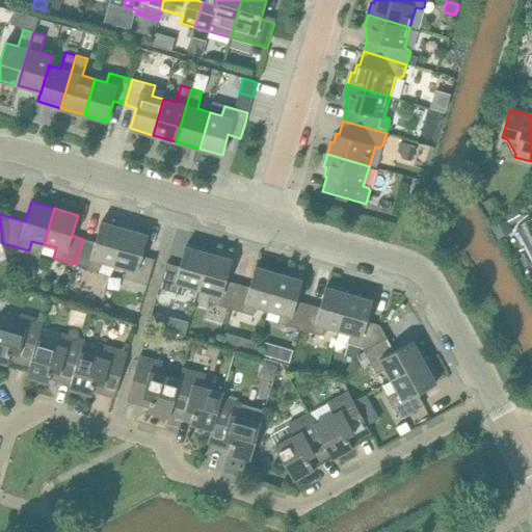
[(517,210),(505,216),(510,224),(523,218),(517,210)]
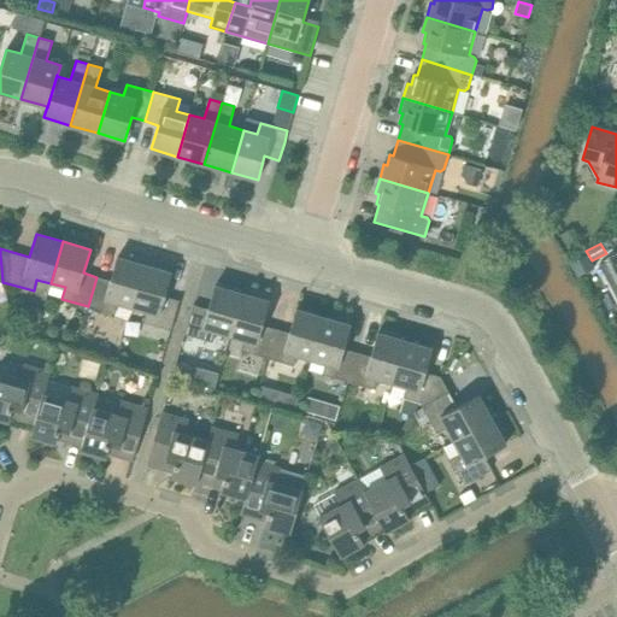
[(133,307),(145,265),(117,257),(111,281),(97,277),(88,306),(115,313),(118,303),(133,307)]
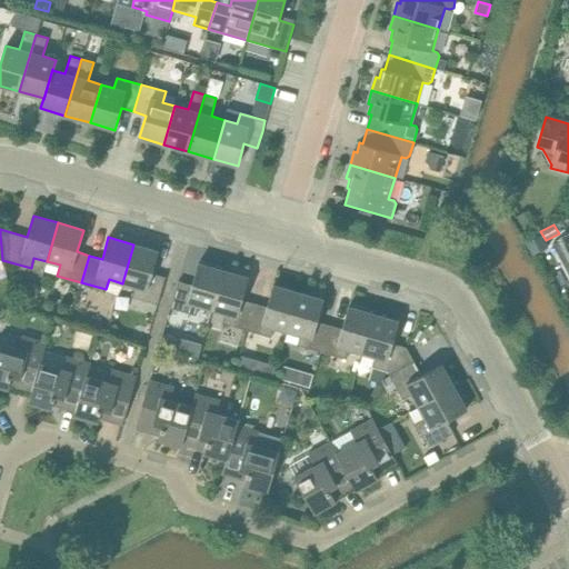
[(158,251),(133,245),(122,283),(135,287),(132,297),(158,305),(166,278),(152,273),(158,251)]
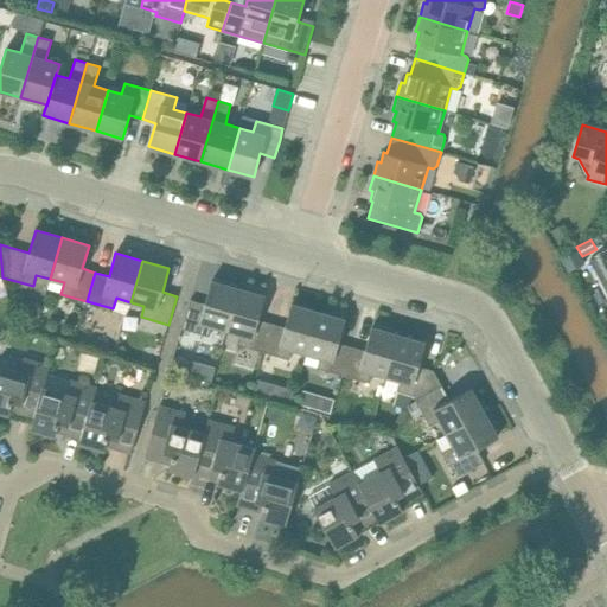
[(227,330),(238,288),(211,281),(205,304),(190,300),(181,328),(209,337),(212,326),(227,330)]
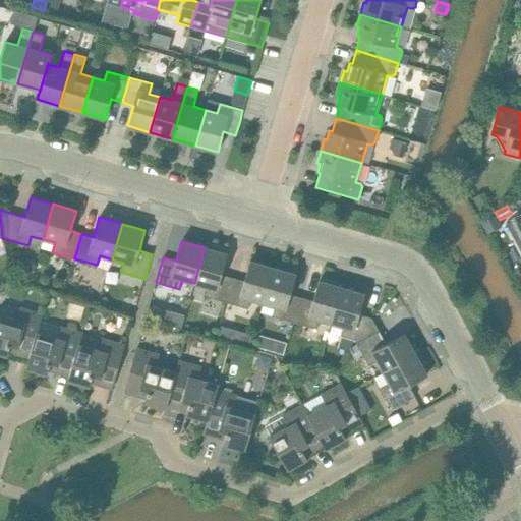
[(227,254),(205,247),(194,283),(206,287),(204,296),(226,302),(233,278),(222,274),(227,254)]
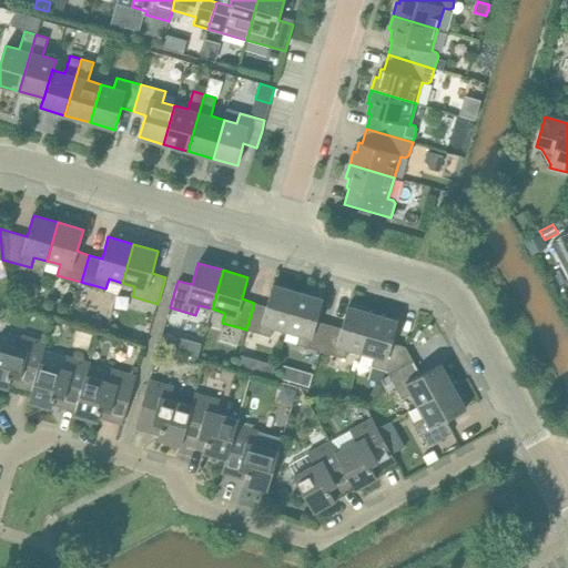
[(286,331),(297,292),(273,284),(266,306),(254,303),(246,330),(271,337),(274,326),(286,331)]
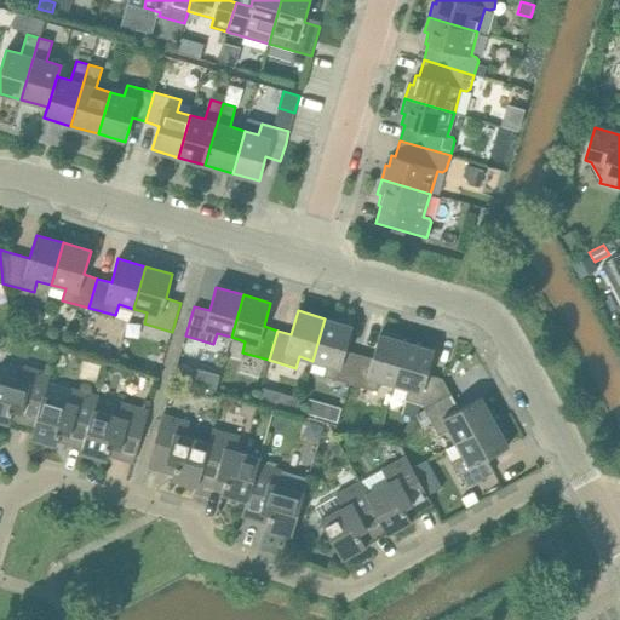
[(352,326),(325,319),(313,361),(327,365),(323,375),(350,384),(359,354),(345,350),(352,326)]
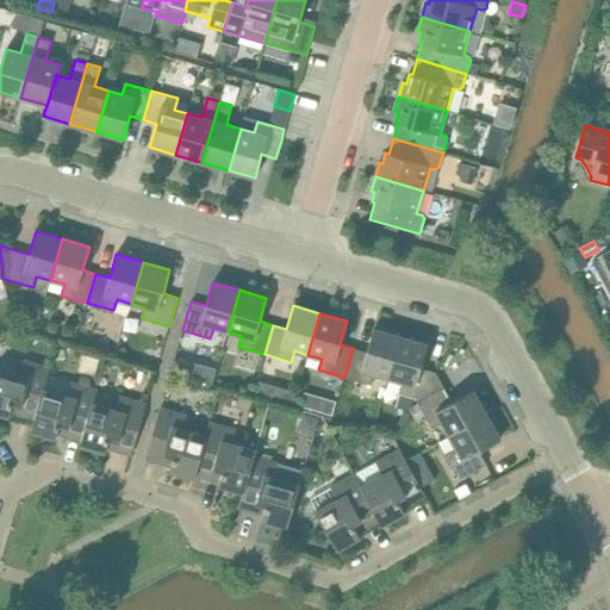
[(388,378),(400,336),(373,329),(367,353),(353,348),(344,378),(372,385),(374,374),(388,378)]
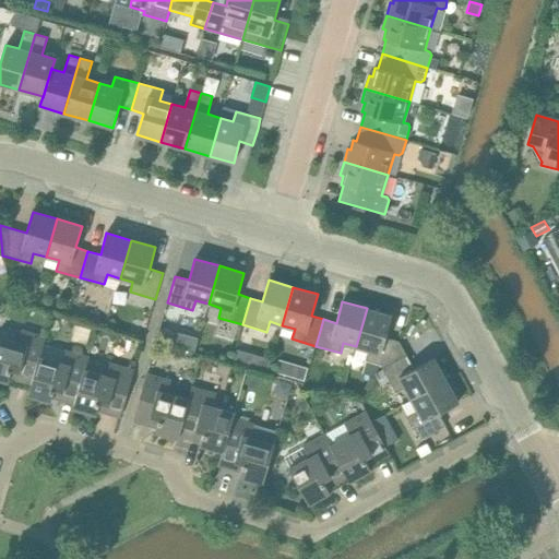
[(392,316),(367,308),(356,346),(368,351),(366,360),(380,365),(399,342),(385,337),(392,316)]
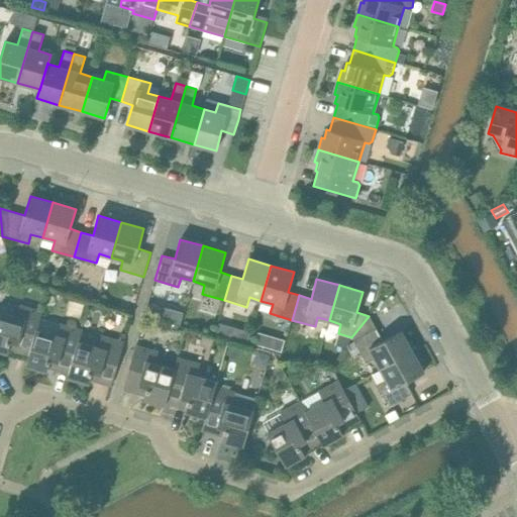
[(148,303),(144,315),(159,319),(162,307),(148,303)]
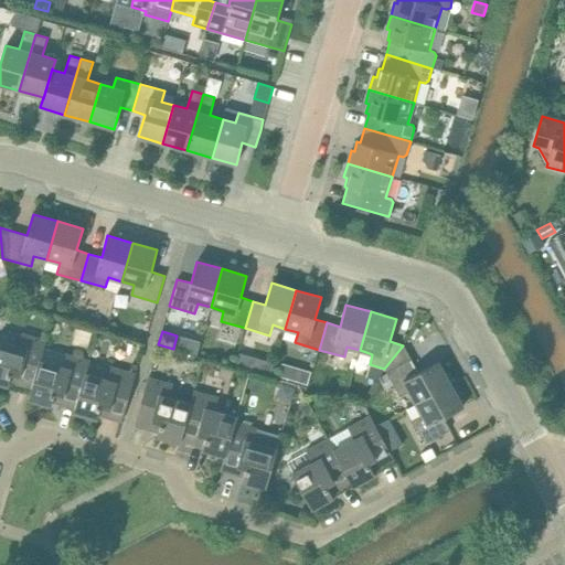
[(40,360),(41,360),(46,341),(22,333),(18,347),(0,340),(0,383),(8,386),(10,381),(32,387),(40,360)]
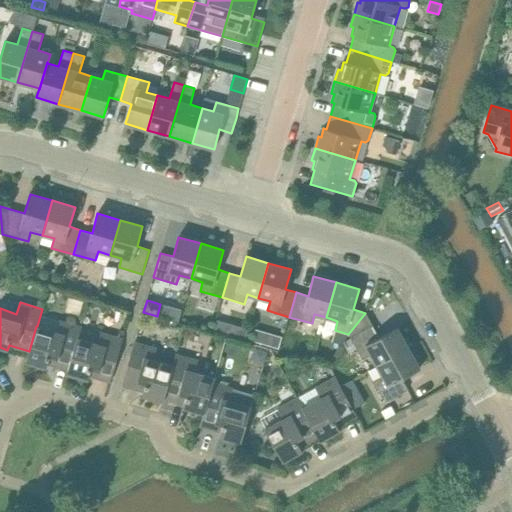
[(379,337),(365,313),(348,334),(351,339),(357,349),(362,360),(371,355),(377,366),(408,348),(397,328),(379,337)]
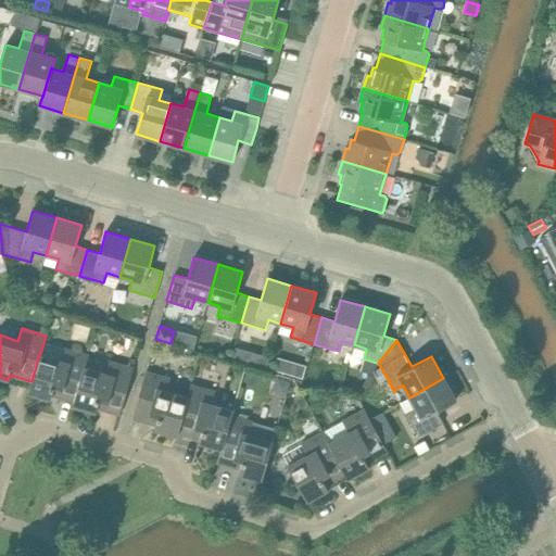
[(85,367),(89,355),(64,348),(61,361),(40,354),(39,354),(32,381),(27,393),(51,400),(52,394),(74,401),(75,401),(85,367)]
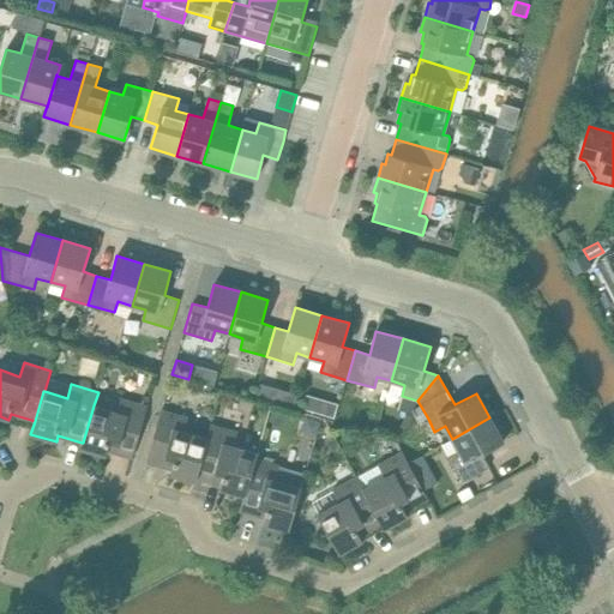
[(258,384),(253,399),(265,403),(269,387),(258,384)]
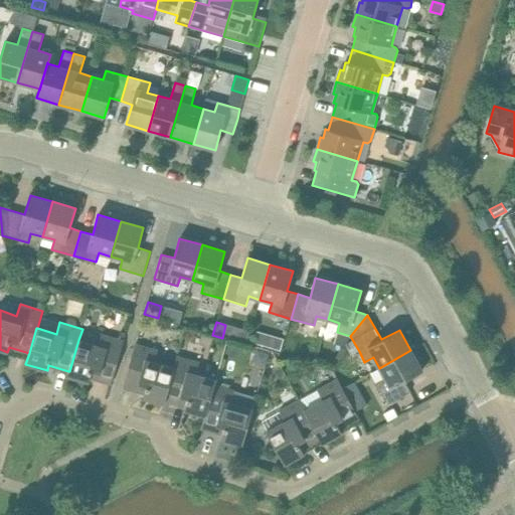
[(112,383),(124,341),(102,334),(98,346),(78,340),(69,371),(68,371),(67,376),(89,382),(91,377),(112,383)]
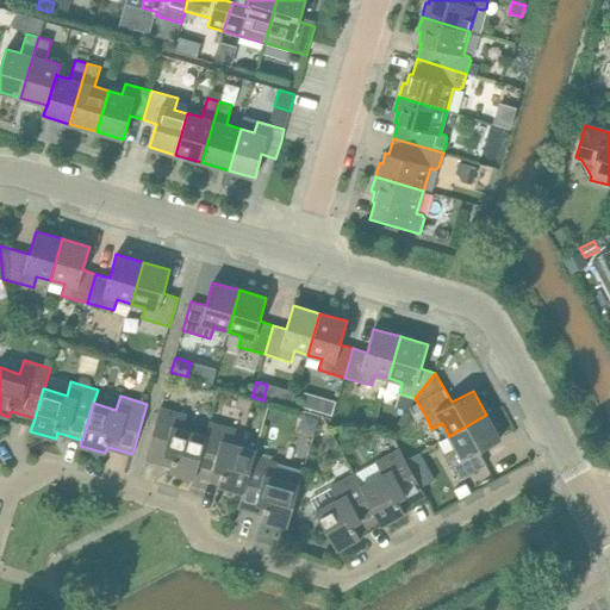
[(323,400),(319,412),(332,416),(336,404),(323,400)]
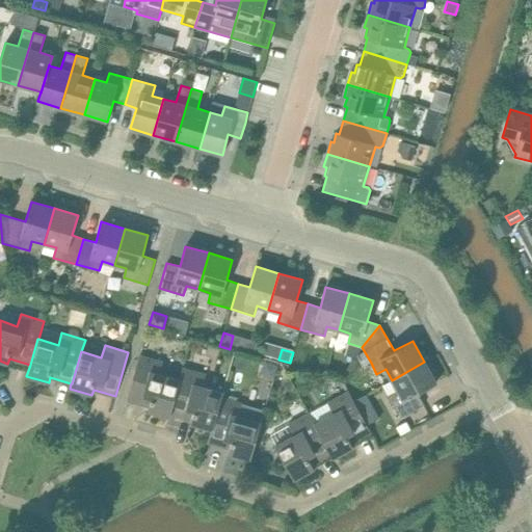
[(304,353),(295,350),(290,365),(300,368),(304,353)]
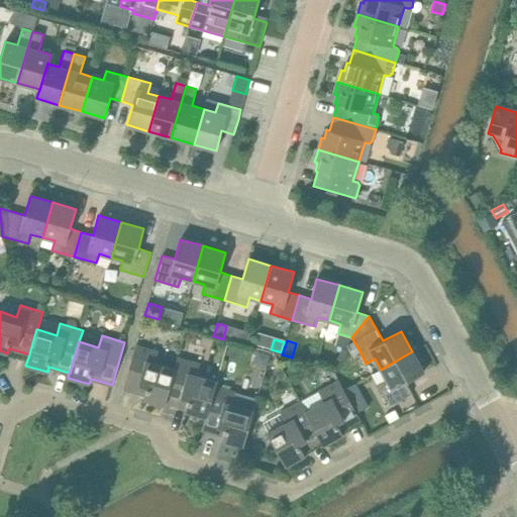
[(354,342),(346,346),(352,357),(360,352),(354,342)]
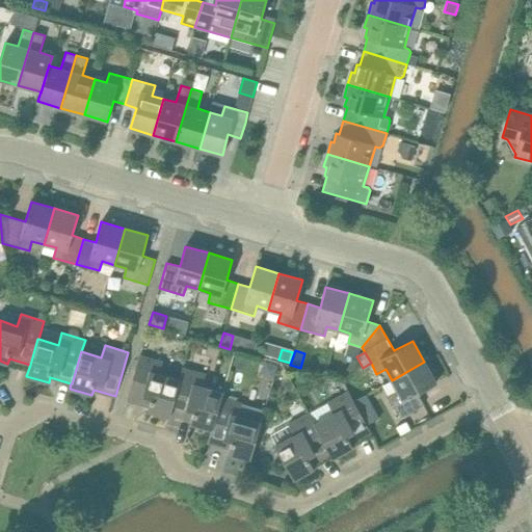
[(180,380),(179,380),(159,374),(163,363),(139,355),(127,400),(149,406),(148,411),(169,418),(170,413),(180,380)]
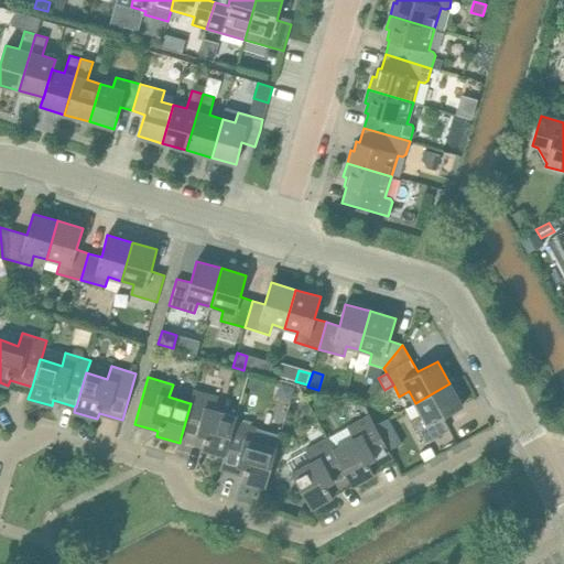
[(463,407),(449,383),(415,403),(421,414),(412,420),(425,443),(449,430),(443,418),(463,407)]
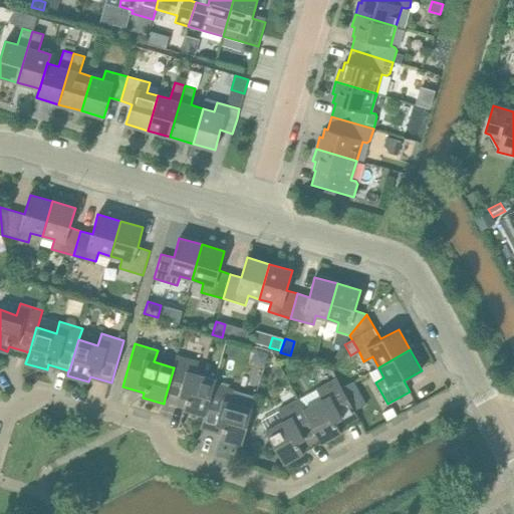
[(214,384),(216,379),(196,373),(199,362),(177,355),(173,367),(174,367),(165,399),(186,405),(184,410),(204,416),(205,416),(214,384)]
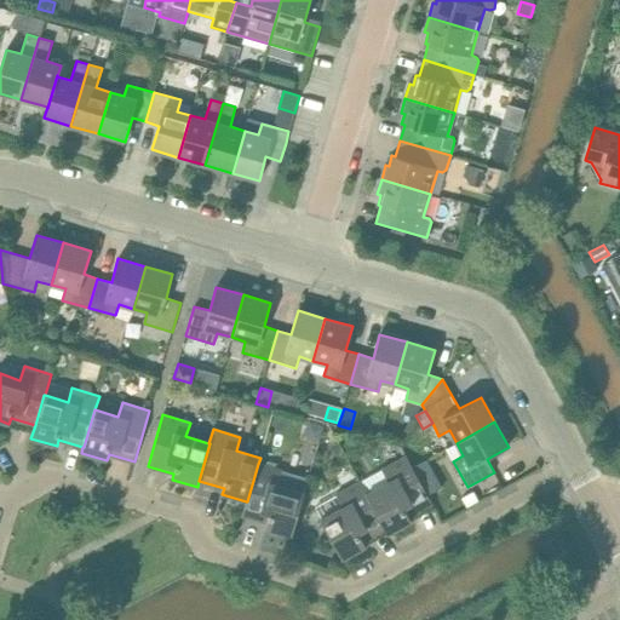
[(389,482),(367,494),(385,528),(385,529),(388,534),(412,521),(408,516),(432,503),(406,457),(382,470),(389,482)]
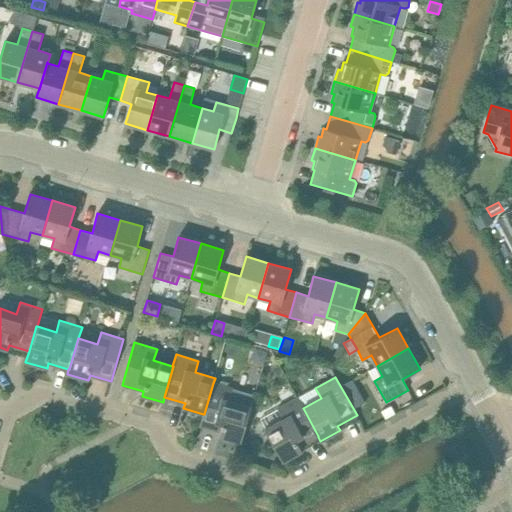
[(254,395),(213,383),(204,414),(203,414),(200,425),(221,431),(220,436),(241,442),(254,395)]
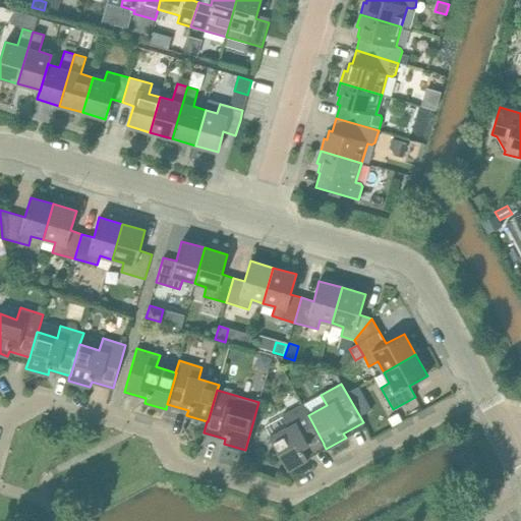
[(288,426),(270,437),(288,470),(307,459),(304,455),(324,445),(324,444),(308,415),(303,404),(282,415),(288,426)]
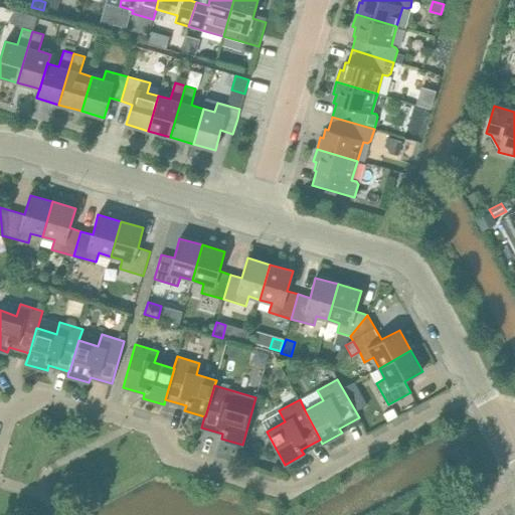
[(393,408),(383,413),(388,422),(397,417),(393,408)]
